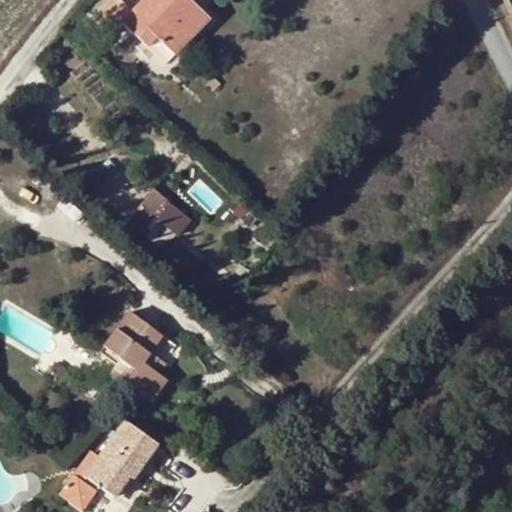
[(178,32),(200,9),(190,0),(142,0),(132,11),(120,0),(104,0),(89,16),(109,35),(121,22),(137,38),(146,29),(155,37),(173,54),(187,41),(178,32)]
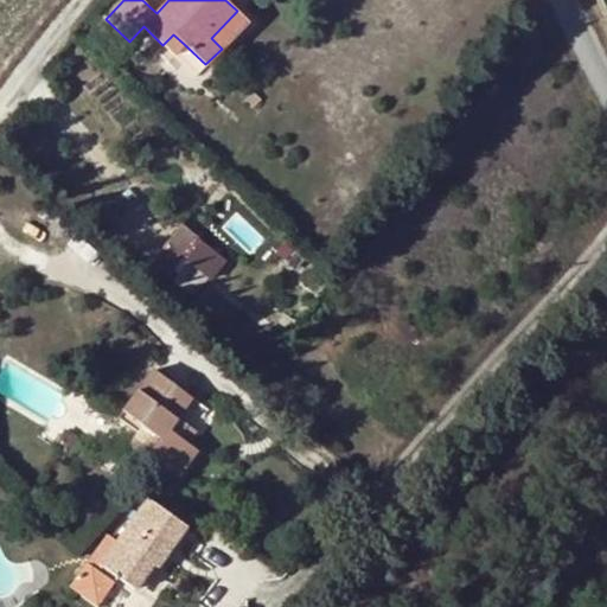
[(248,20),(237,11),(211,38),(222,49),(248,20)]
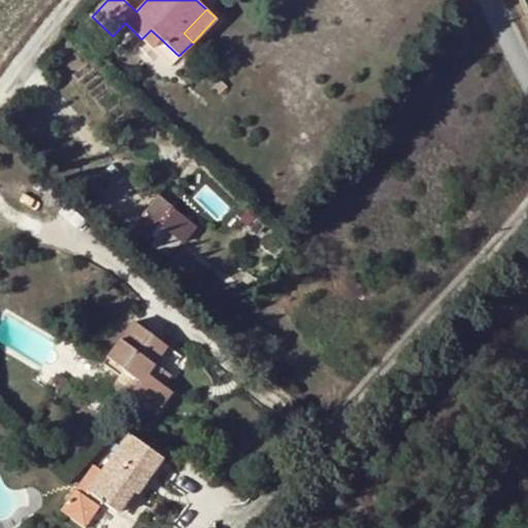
[(151,30),(141,39),(151,47),(160,38),(151,30)]
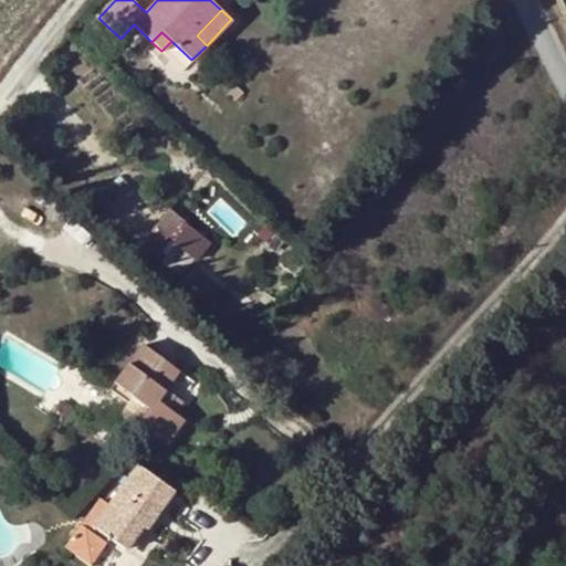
[(169,209),(155,227),(156,227),(173,240),(186,222),(169,209)]
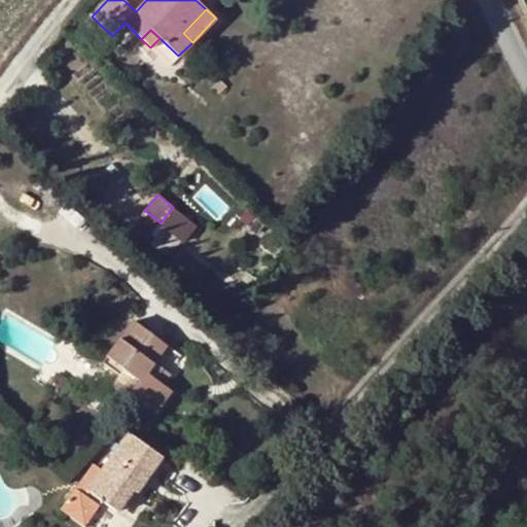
[(145,211),(131,231),(145,243),(161,223),(145,211)]
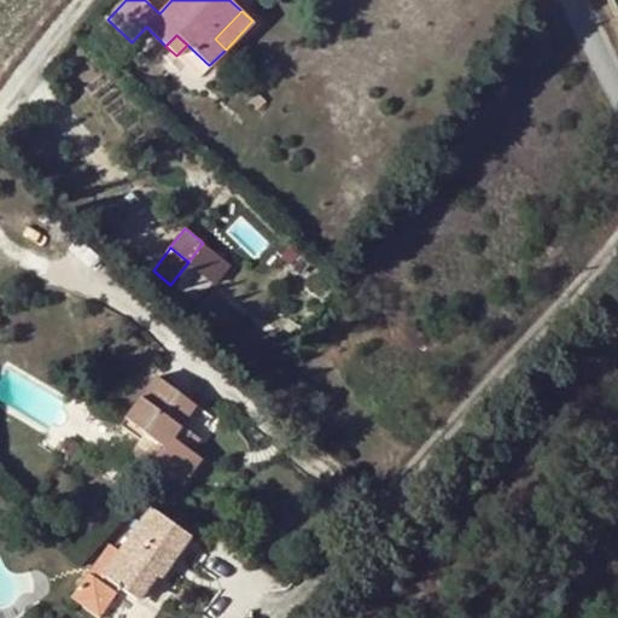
[(180,426),(196,404),(157,375),(124,418),(145,432),(140,441),(132,453),(151,466),(155,461),(182,482),(200,459),(182,445),(172,437),(180,426)]
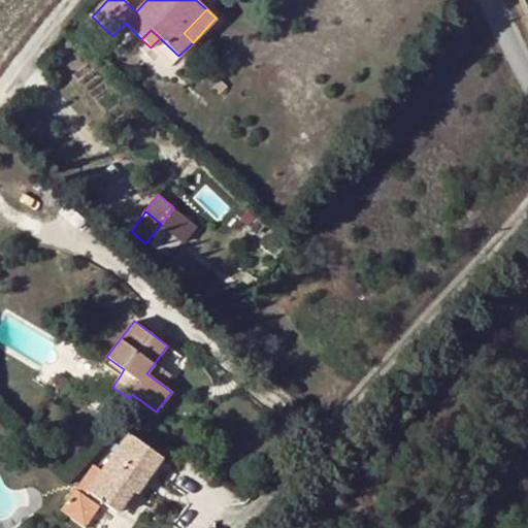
[(176,353),(167,345),(154,364),(163,371),(176,353)]
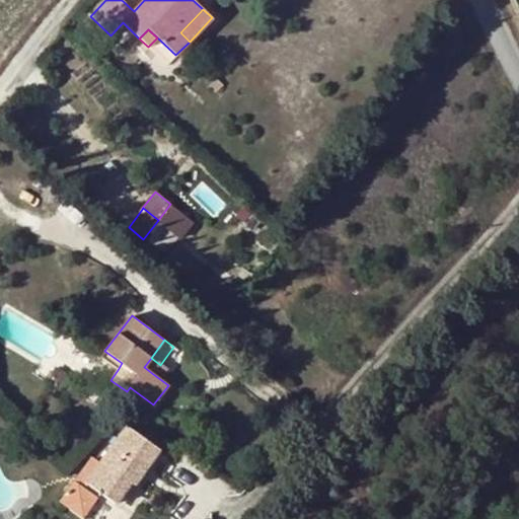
[(122,363),(104,351),(100,357),(118,370),(122,363)]
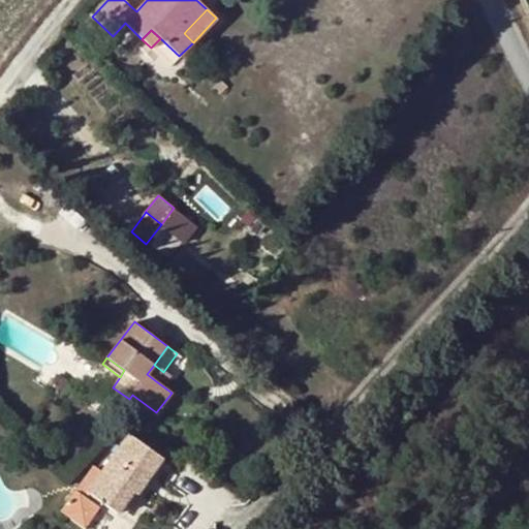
[(154,365),(147,374),(156,381),(163,372),(154,365)]
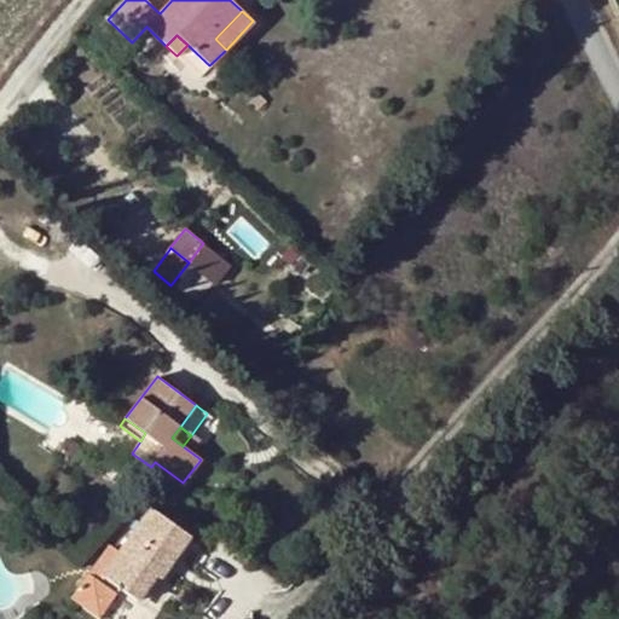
[(155,576),(160,578),(190,537),(151,510),(121,553),(103,577),(137,601),(155,576)]
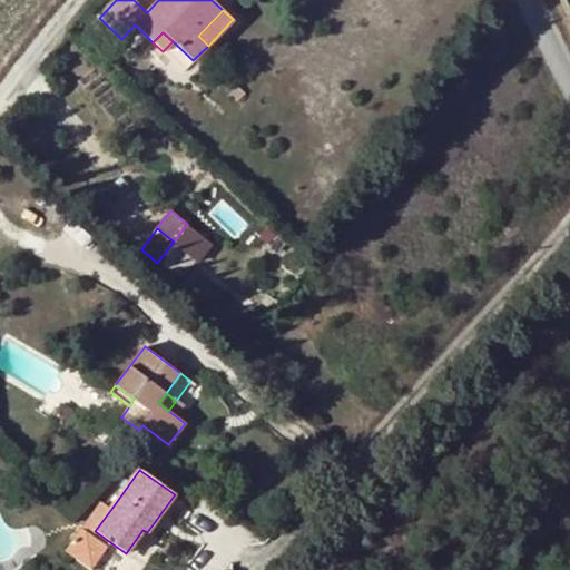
[(100,502),(84,523),(95,531),(111,509),(100,502)]
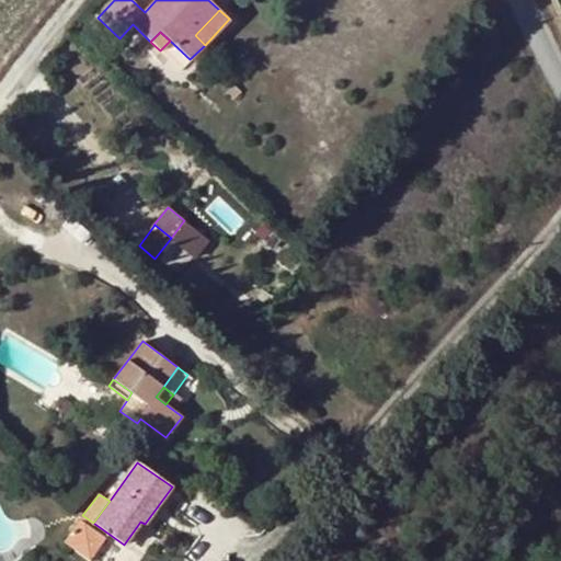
[(80,519),(65,544),(89,560),(90,560),(105,539),(80,519)]
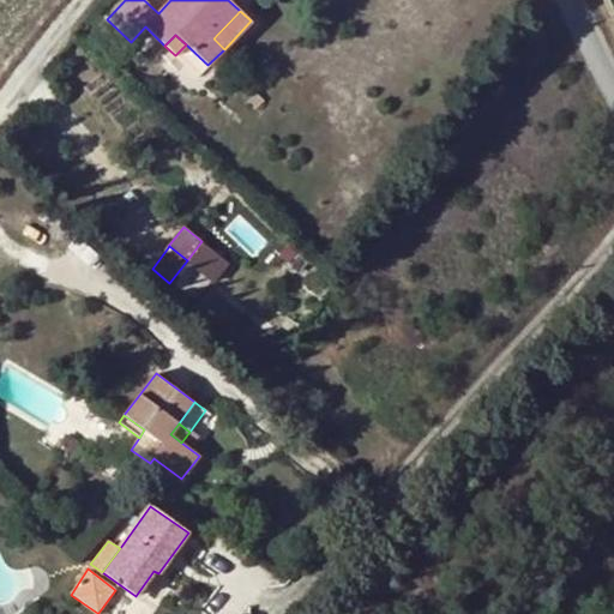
[(161,576),(158,573),(154,571),(136,596),(143,601),(161,576)]
